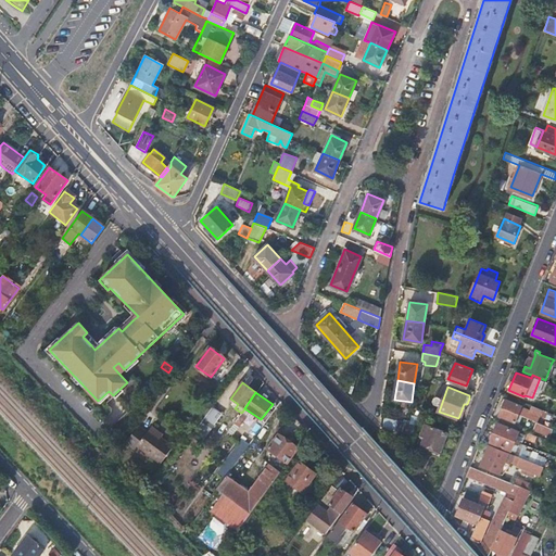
[(546,417),(548,411),(533,404),(531,409),(522,406),(522,405),(506,399),(503,407),(522,415),(538,421),(539,421),(541,416),(546,417)]
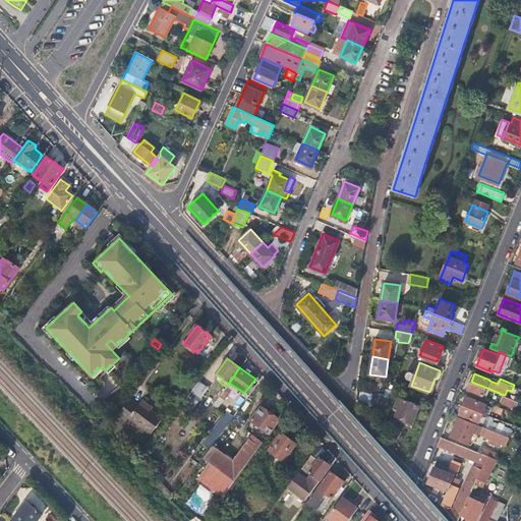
[(189,382),(195,385),(199,379),(194,375),(189,382)]
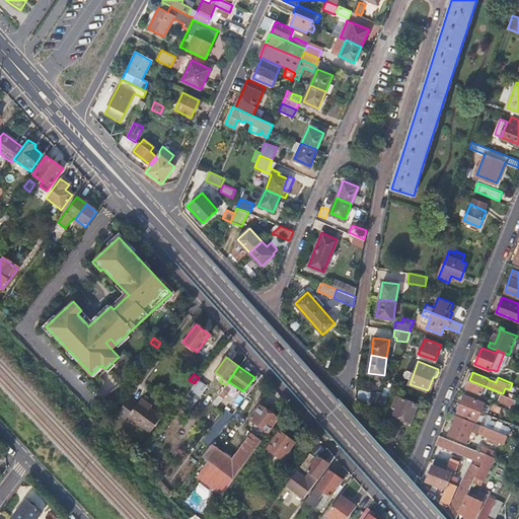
[(200,380),(180,404),(189,411),(207,385),(200,380)]
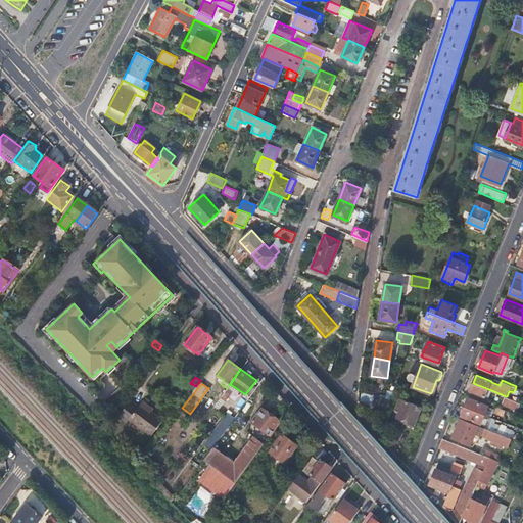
[(488,397),(491,390),(473,383),(469,391),(484,397),(485,396),(488,397)]
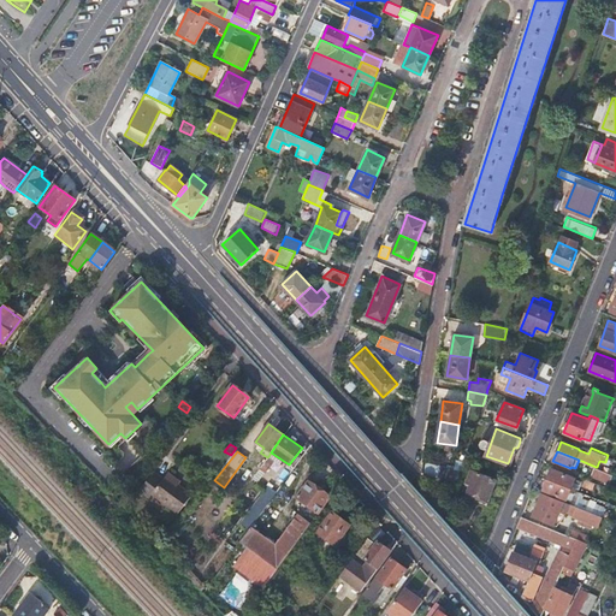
[(267,457),(259,469),(264,474),(274,458),(270,455),(267,457)]
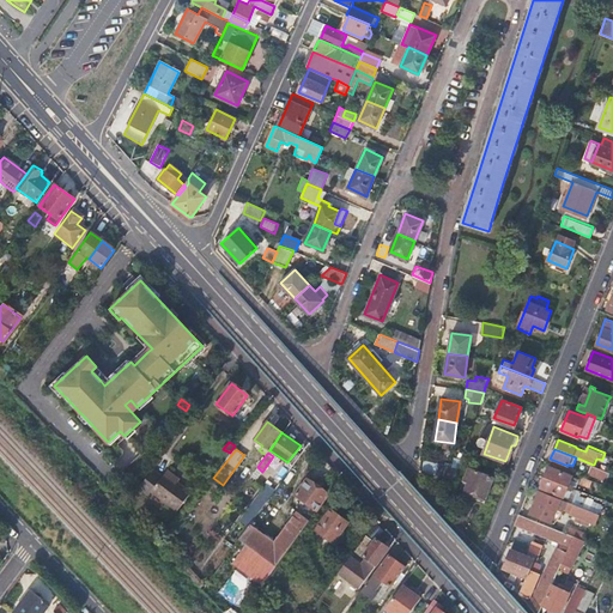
[(436,475),(455,479),(457,468),(438,465),(436,475)]
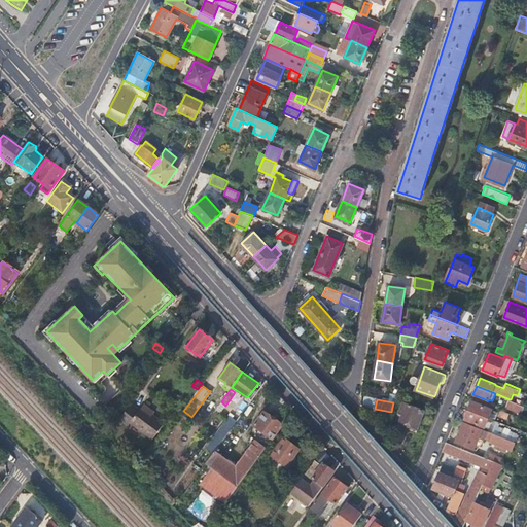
[(521,412),(524,406),(511,399),(510,399),(507,407),(521,412)]
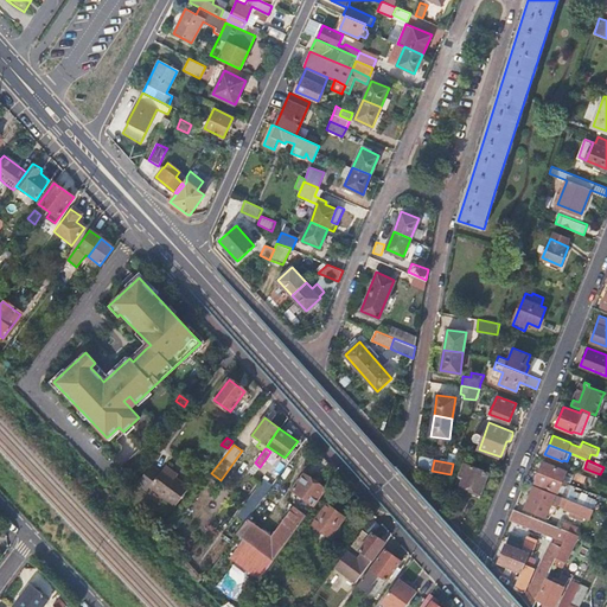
[(464,462),(459,475),(464,477),(459,490),(480,498),(489,472),(464,462)]
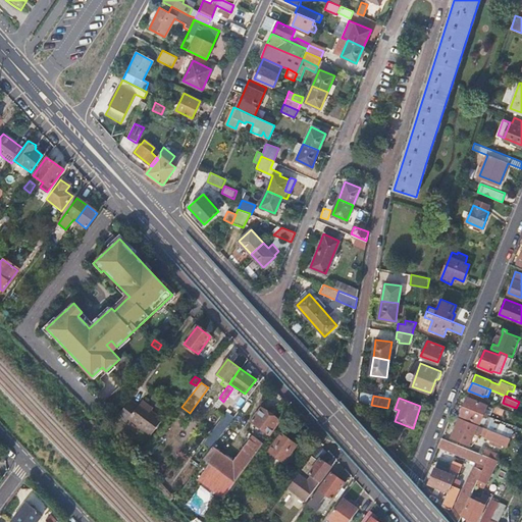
[(464,406),(487,415),(488,412),(485,411),(487,405),(468,398),(464,406)]
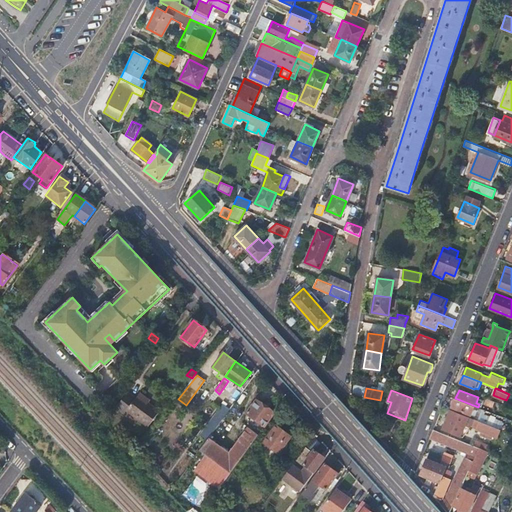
[(136,396),(144,402),(146,399),(138,393),(136,396)]
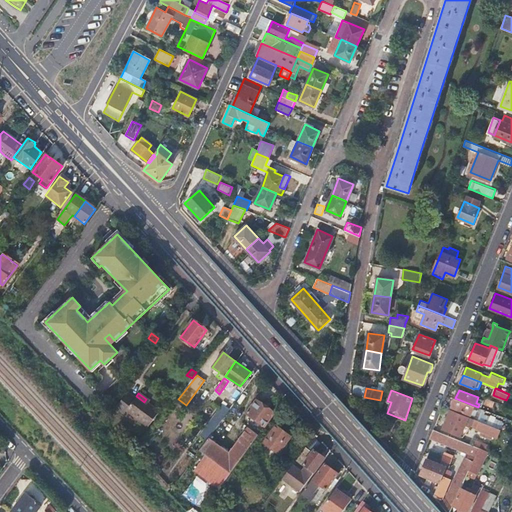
[(158,412),(144,402),(136,396),(133,399),(126,394),(119,403),(115,409),(122,414),(124,411),(146,427),(158,412)]
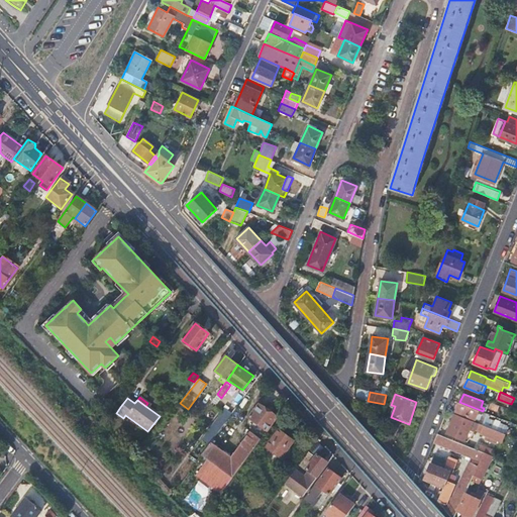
[(482,413),(483,411),(459,402),(456,410),(477,418),(479,412),(482,413)]
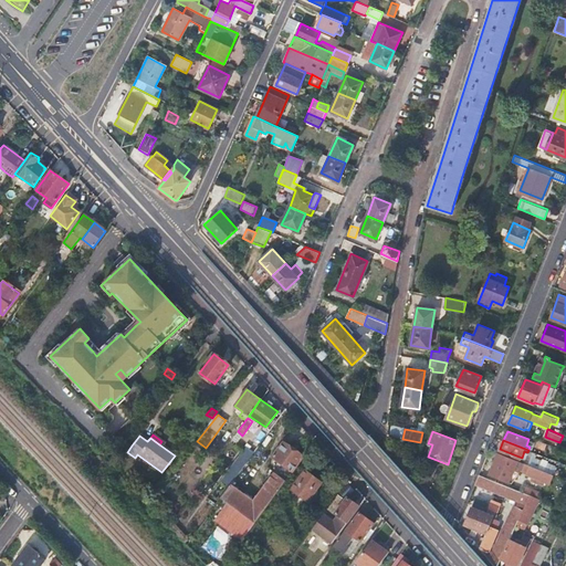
[(293,470),(303,456),(284,441),(273,456),(293,470)]
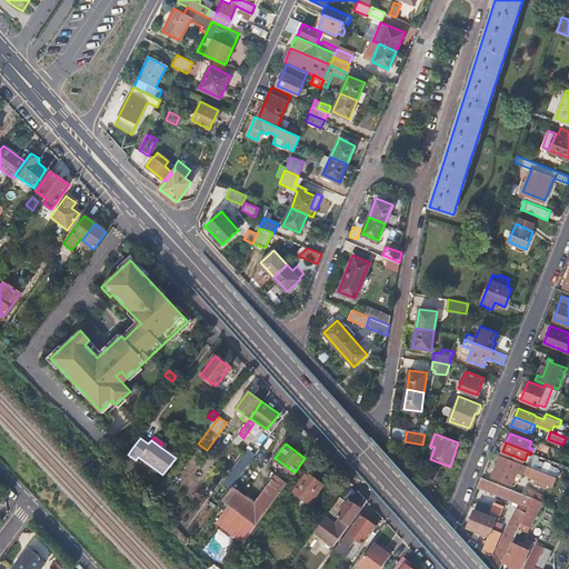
[(248,463),(255,455),(247,449),(240,458),(248,463)]
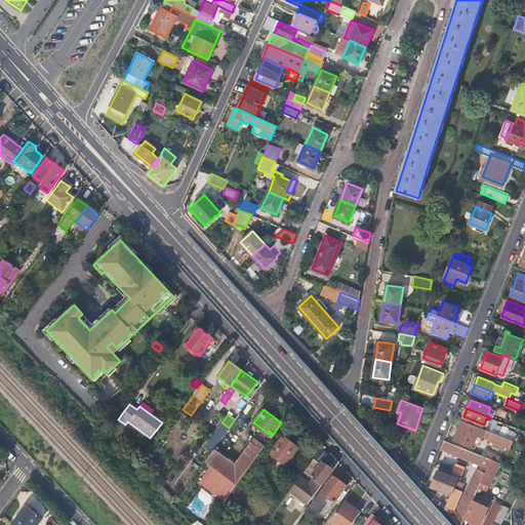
[(485,439),(489,430),(462,419),(454,439),(473,446),(477,436),(485,439)]
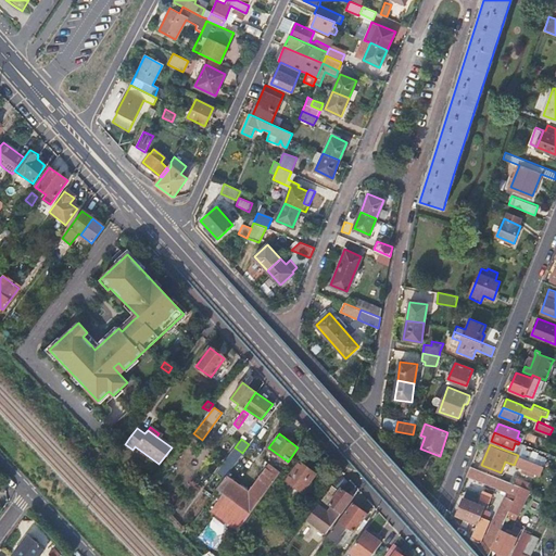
[(230,471),(239,455),(229,451),(222,467),(230,471)]
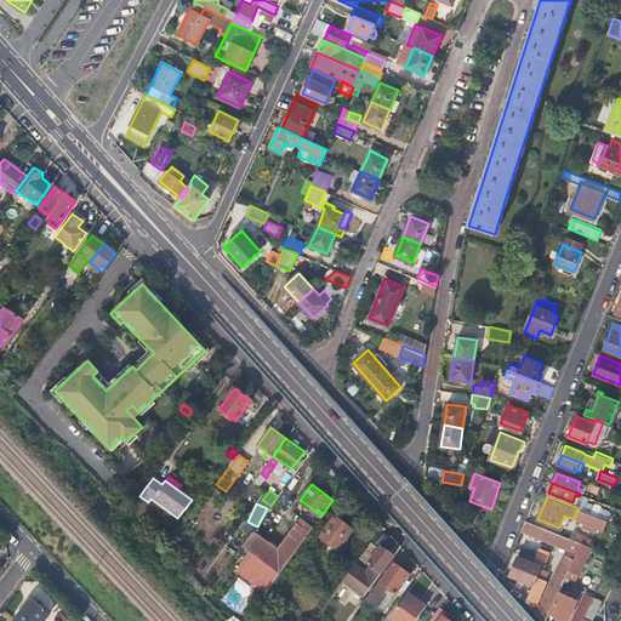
[(582,511),(605,519),(608,513),(585,503),(582,511)]
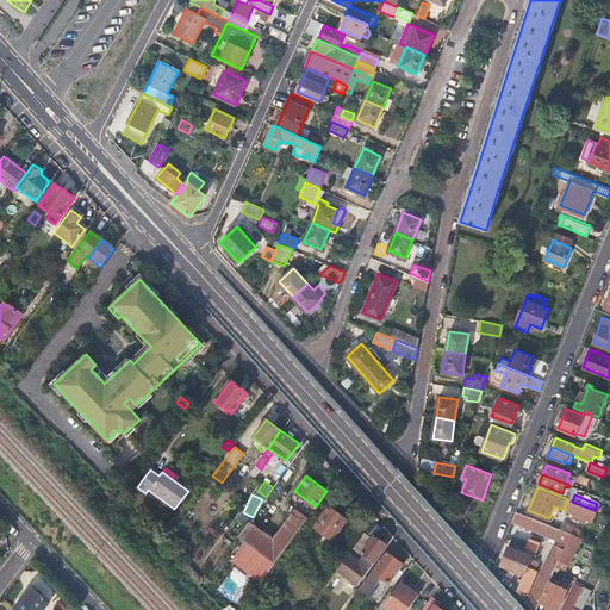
[(572,502),(570,500),(566,510),(572,512),(571,516),(591,524),(596,511),(595,510),(572,502)]
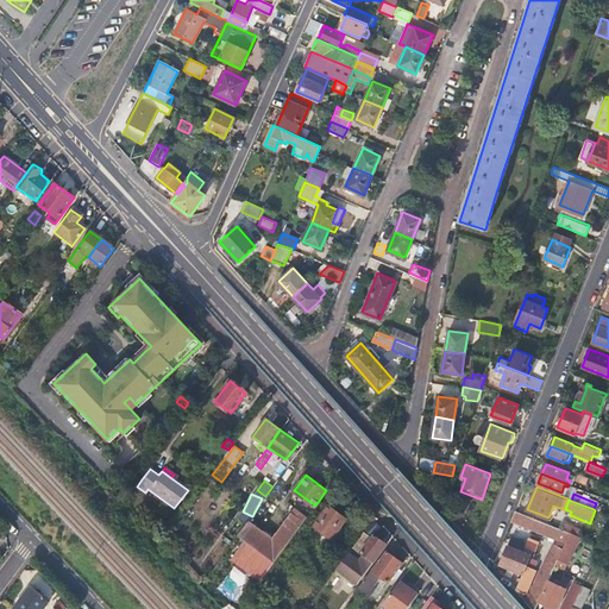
[(328,506),(314,526),(331,538),(345,518),(328,506)]
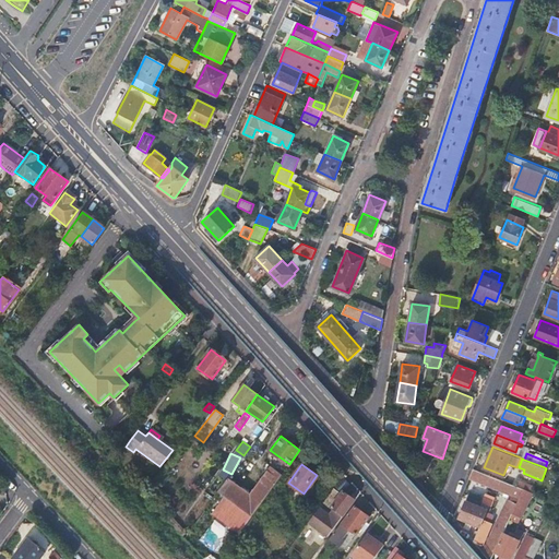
[(227,478),(218,490),(225,495),(212,513),(239,534),(278,479),(283,474),(271,465),(250,495),(227,478)]
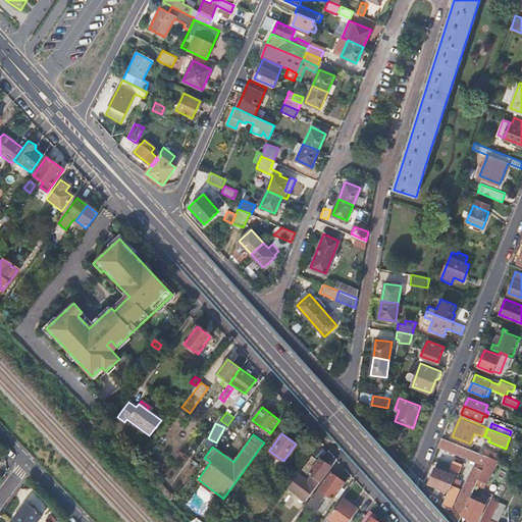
[(451,517),(455,521),(459,521),(463,515),(490,457),(481,453),(441,437),(438,446),(479,462),(477,466),(475,466),(462,493),(451,517)]
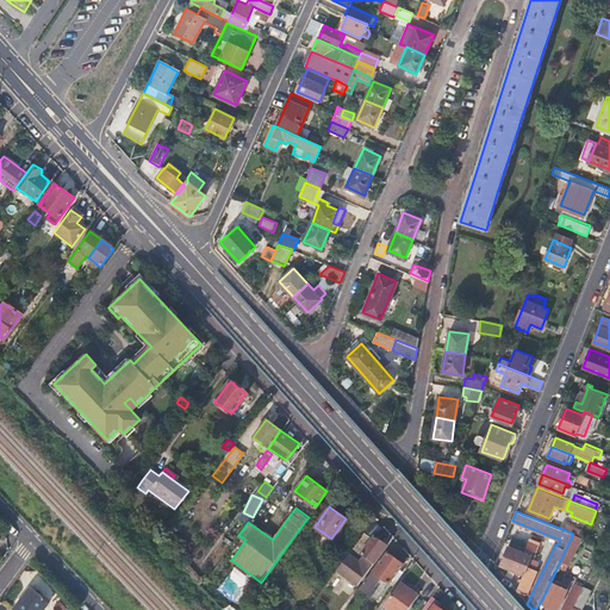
[(573,534),(576,535),(578,527),(566,522),(562,529),(573,534)]
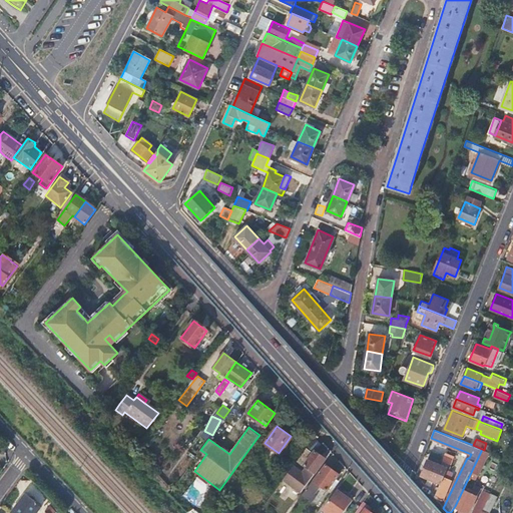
[(314,452),(307,447),(297,460),(307,467),(303,472),(293,465),(292,467),(283,479),(301,492),(326,457),(315,450),(314,452)]
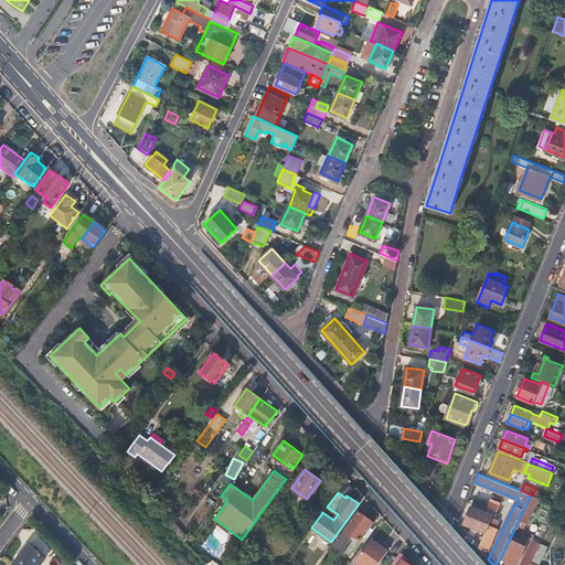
[(557,509),(558,505),(533,496),(531,494),(501,557),(508,561),(512,563),(516,564),(518,564),(526,546),(525,546),(530,536),(521,533),(525,522),(528,522),(539,500),(557,509)]
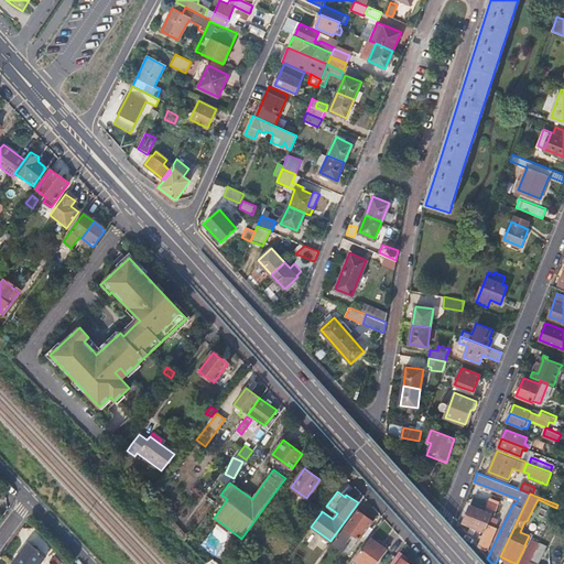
[(469,505),(463,521),(484,530),(478,545),(488,550),(497,527),(488,523),(491,513),(469,505)]
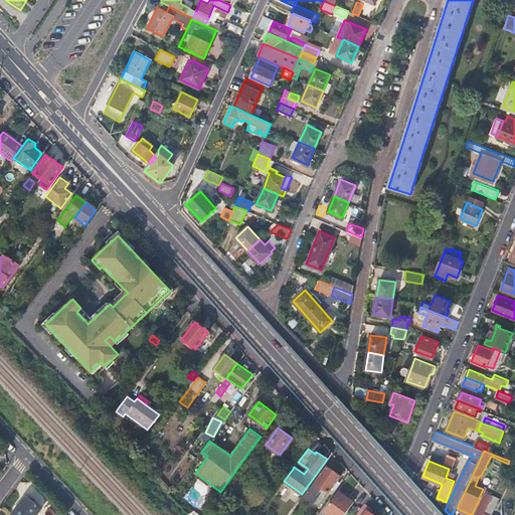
[(339,475),(327,466),(316,481),(314,481),(304,496),(312,503),(316,498),(314,497),(321,487),(328,491),(339,475)]
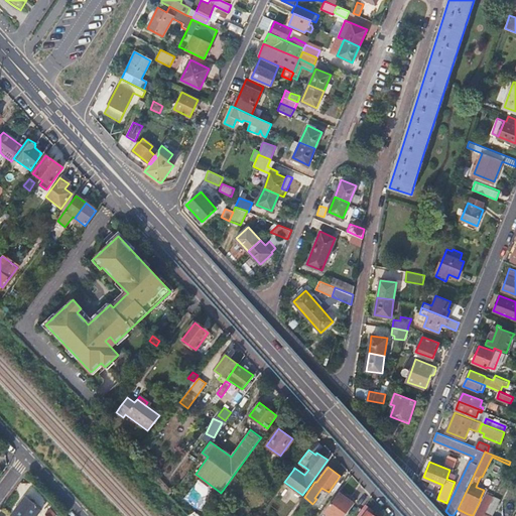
[(199,478),(184,499),(199,508),(213,488),(199,478)]
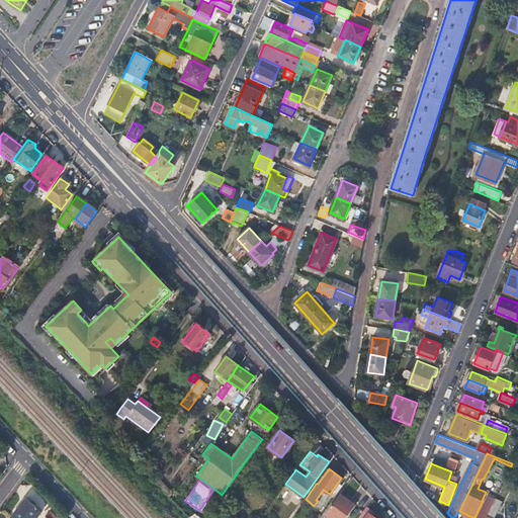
[(340,493),(325,514),(331,517),(345,517),(356,505),(351,501),(345,497),(340,493)]
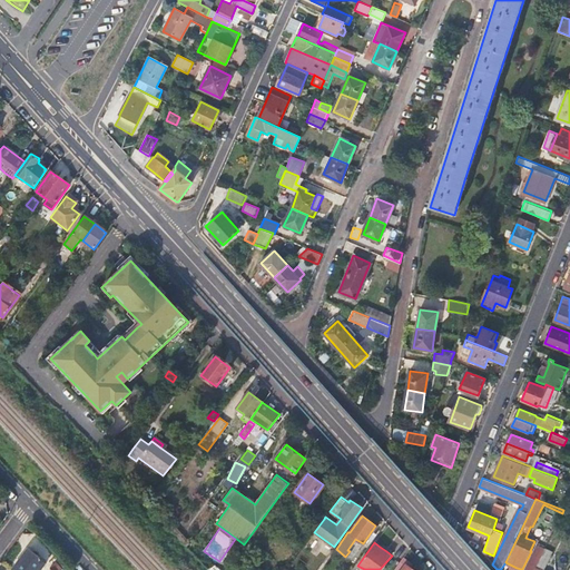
[(536,569),(537,568),(546,549),(538,546),(527,567),(532,569),(536,569)]
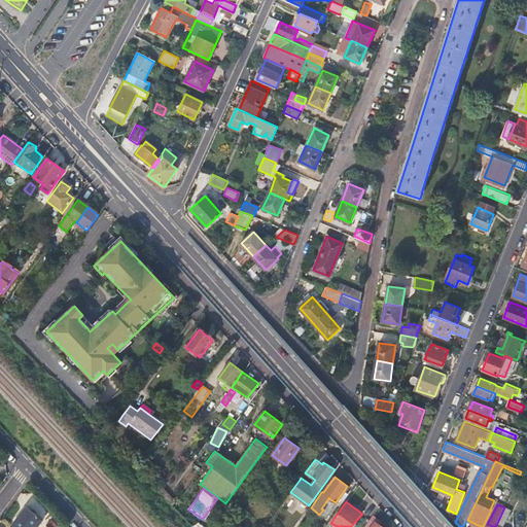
[(37,515),(27,507),(11,526),(38,526),(43,521),(36,516),(37,515)]
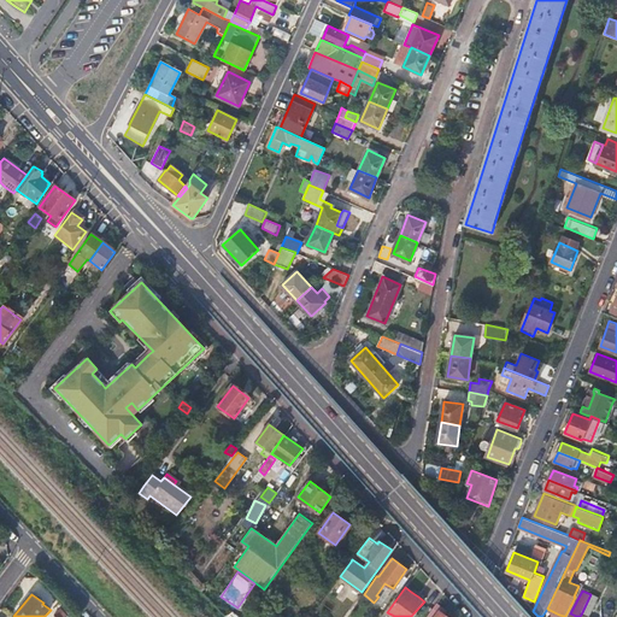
[(581,615),(585,616),(588,616),(598,598),(591,594),(581,615)]
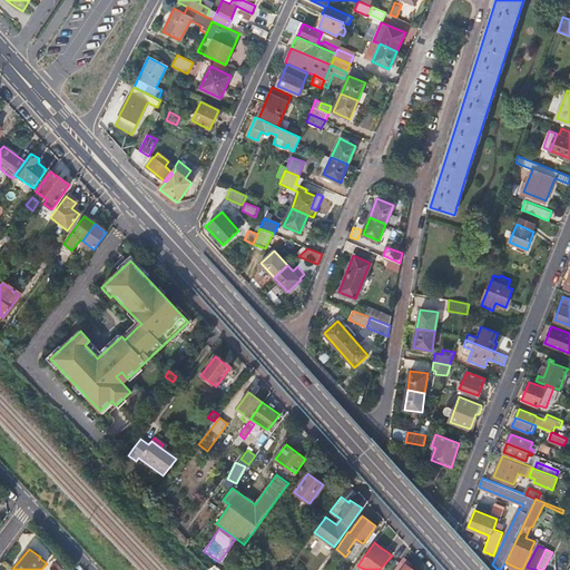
All buildings are outlined.
